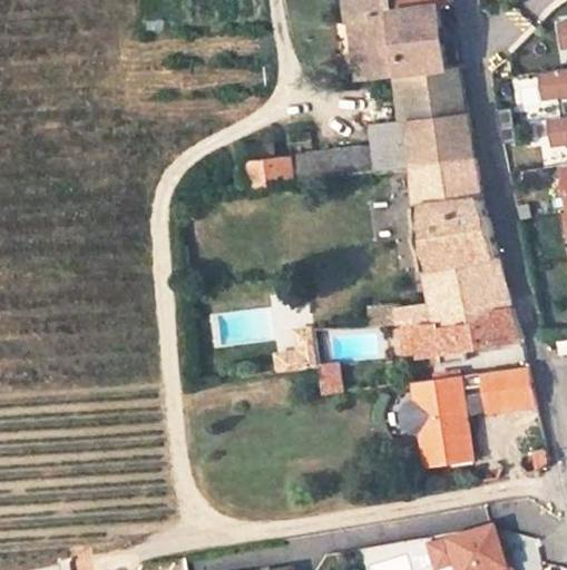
[(399,72),(404,120),(410,166),(473,159),(466,110),(459,65),(445,64),(437,8),(451,2),(450,0),(343,0),(345,21),(357,19),(359,38),(357,38),(362,77),(399,72)]
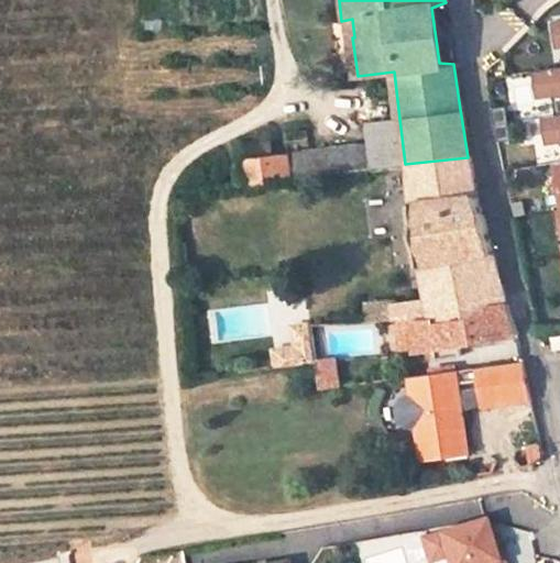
[(352,19),(341,21),(348,77),(358,76),(352,37),(354,37),(352,19)]
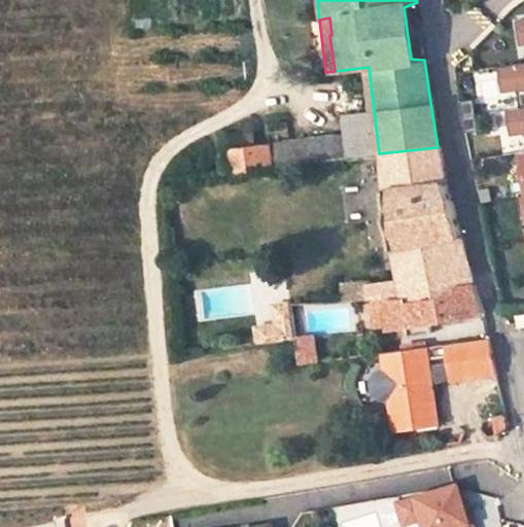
[(504,92),(516,90),(519,107),(523,106),(523,62),(500,66),(504,92)]
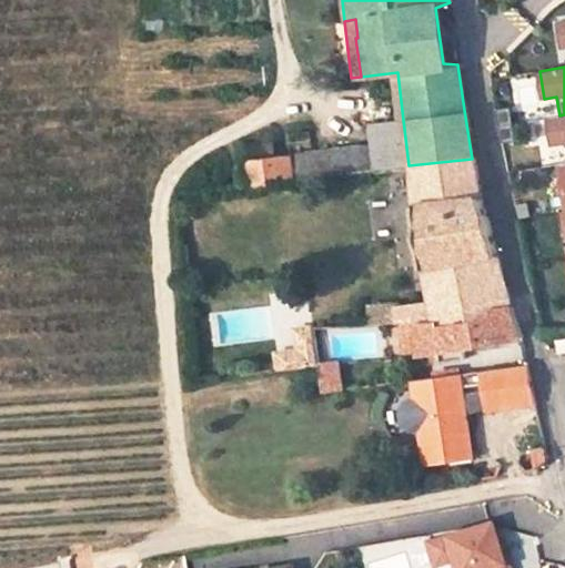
[(553,144),(564,142),(564,114),(560,115),(548,118),(553,144)]
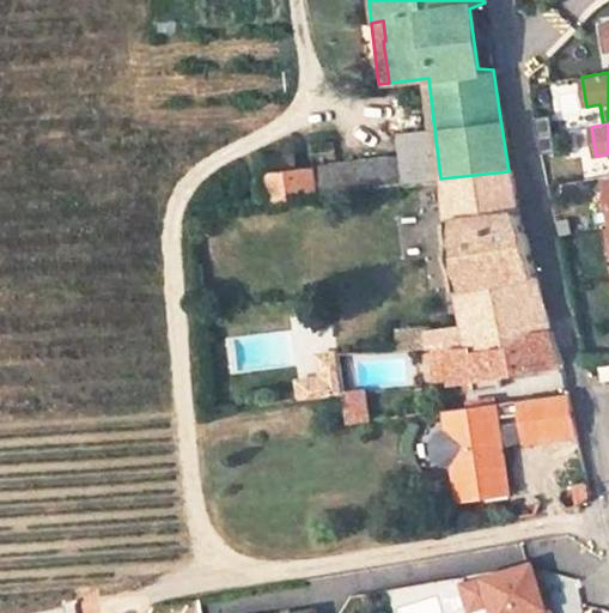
[(399,157),(311,168),(314,195),(399,183),(440,178),(434,129),(396,133),(399,157)]
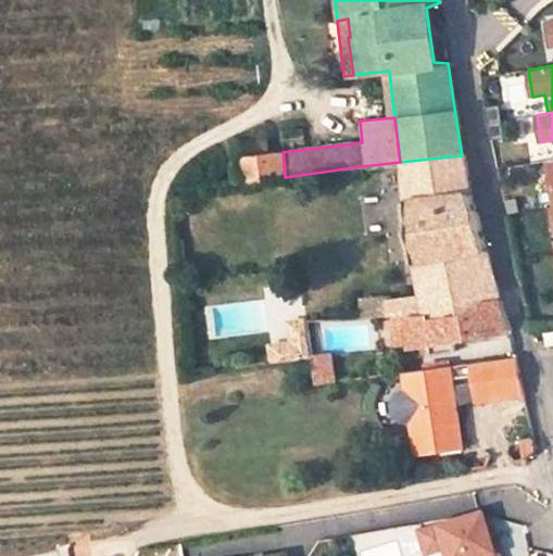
[(239,158),(266,154),(265,140),(238,143),(239,158)]
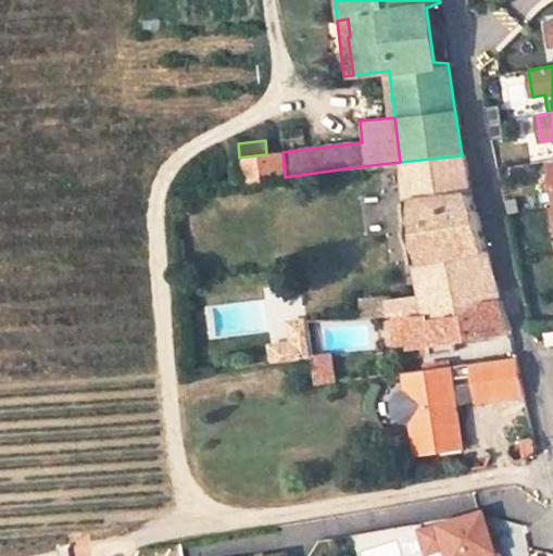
[(285,177),(283,152),(266,154),(239,158),(236,158),(238,182),(285,177)]
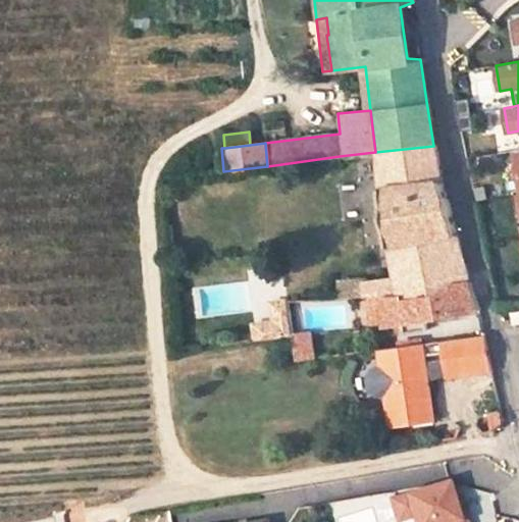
[(440,181),(433,146),(375,152),(377,172),(379,201),(384,237),(393,279),(363,283),(364,296),(367,295),(381,295),(397,294),(468,280),(450,211),(440,181)]
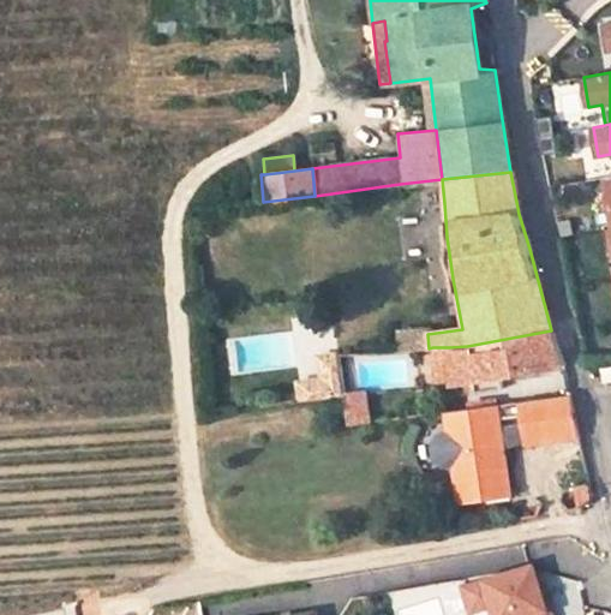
[(429,348),(427,334),(426,329),(397,332),(399,350),(429,348)]
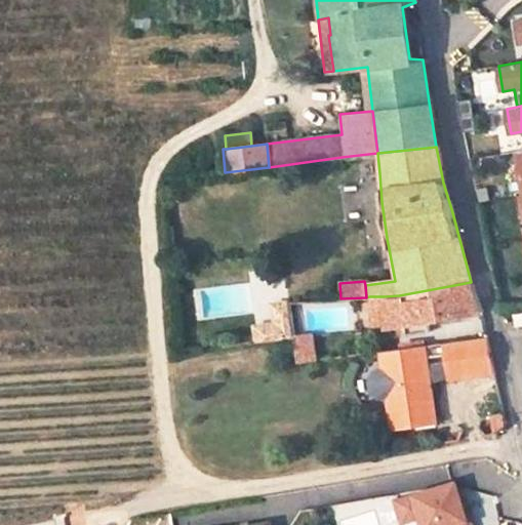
[(480,312),(471,282),(399,295),(384,296),(387,325),(387,326),(392,325),(394,337),(428,332),(426,320),(480,312)]
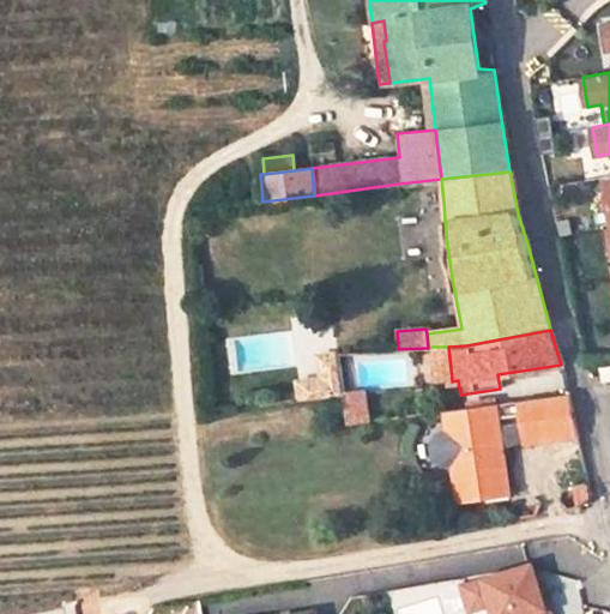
[(448,347),(432,347),(435,381),(452,380),(448,347)]
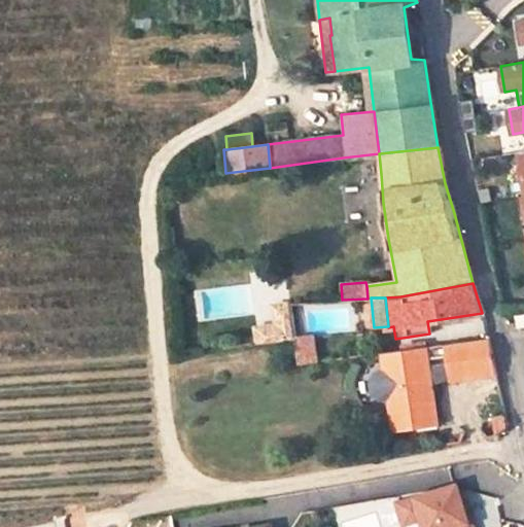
[(279,323),(281,341),(293,340),(289,304),(277,305),(279,323)]
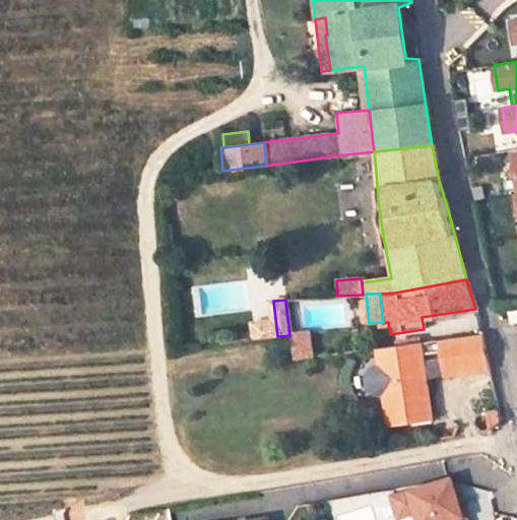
[(516,309),(505,312),(508,324),(516,322),(516,309)]
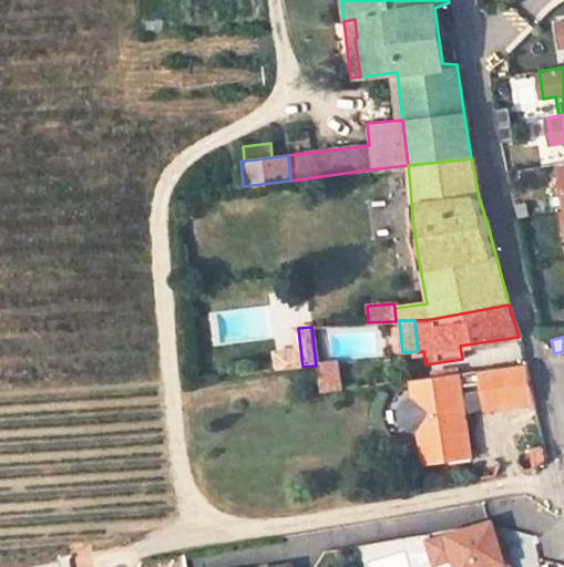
[(303,367),(300,348),(276,351),(278,370),(303,367)]
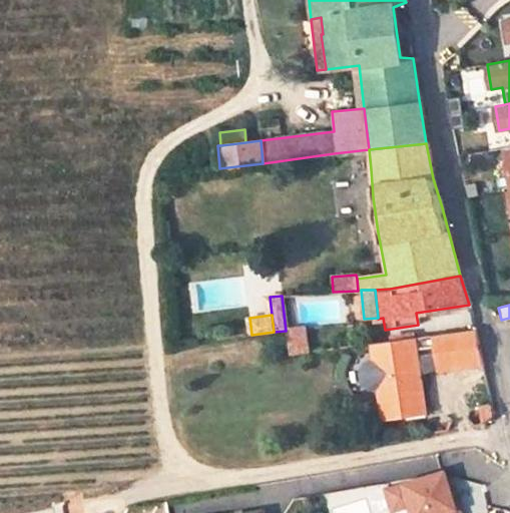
[(481,363),(474,329),(433,335),(436,355),(416,358),(413,338),(412,338),(390,341),(372,344),(374,359),(365,362),(361,371),(362,380),(369,387),(378,389),(382,418),(423,412),(419,370),(438,368),(438,370),(481,363)]
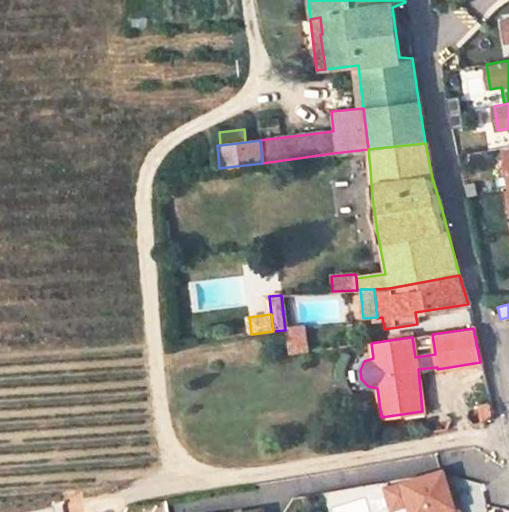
[(301,330),(286,332),(289,354),(304,352),(301,330)]
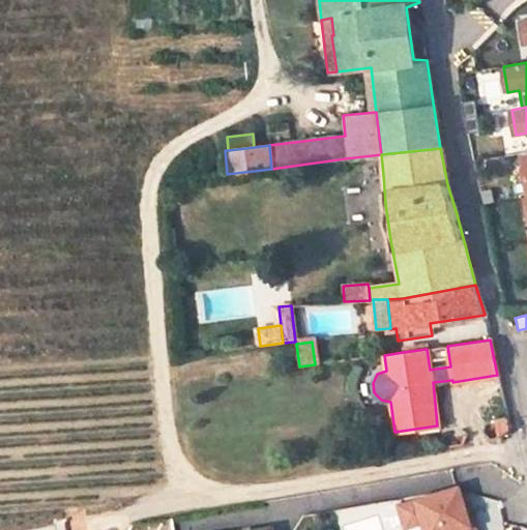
[(506,417),(494,420),(497,437),(501,437),(507,433),(508,431),(508,425),(506,417)]
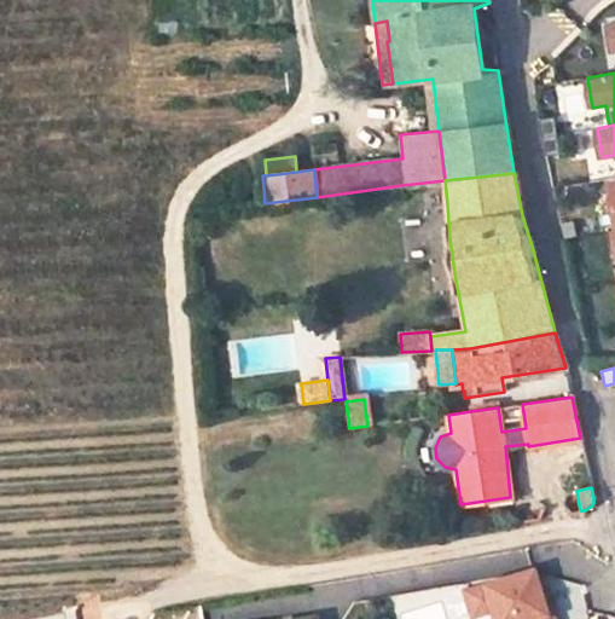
[(531,596),(524,574),(459,594),(466,618),(482,614),(483,618),(546,618),(543,606),(534,608),(531,596)]
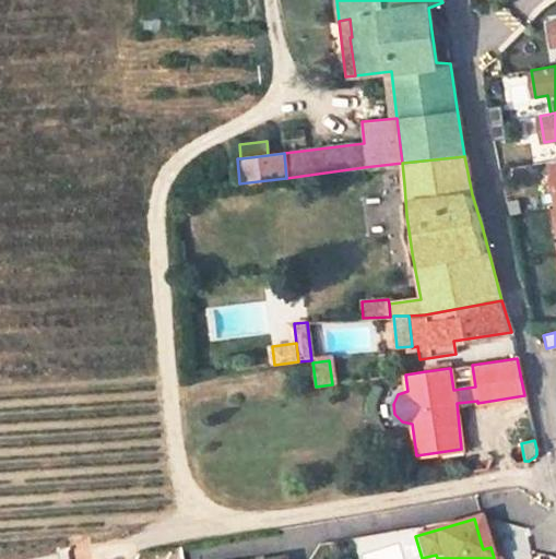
[(480,538),(483,549),(491,547),(487,536),(480,538)]
